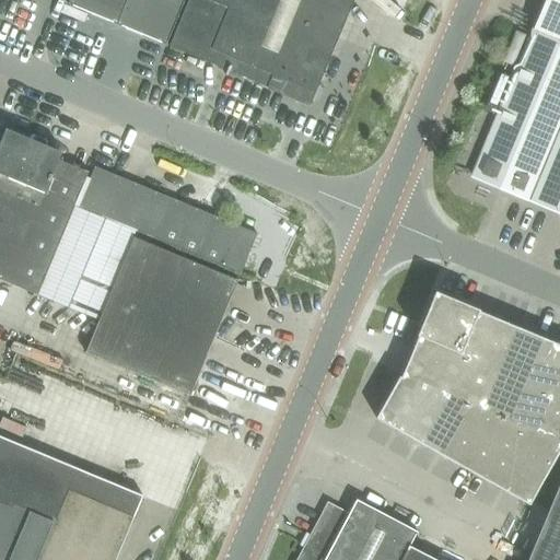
[(69,0),(68,4),(166,46),(185,0),(69,0)]
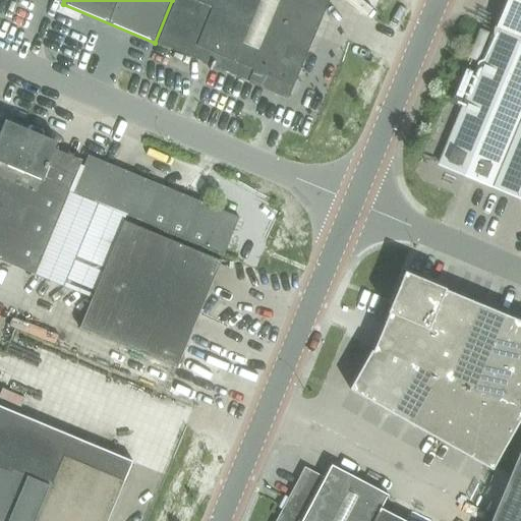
[(215,67),(290,98),(330,0),(176,0),(159,44),(212,65),(210,70),(213,71),(215,67)]
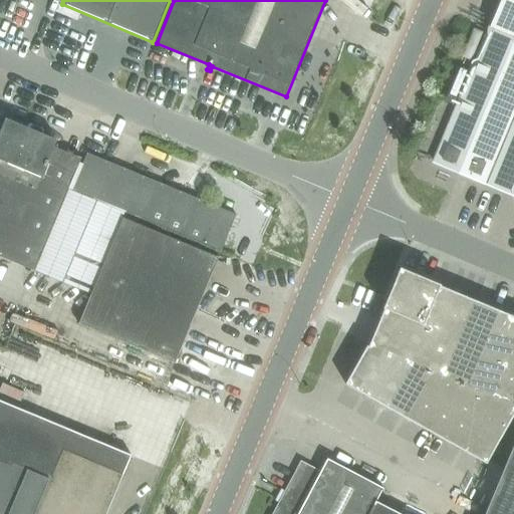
[(513,0),(505,0),(437,166),(513,197),(513,0)]
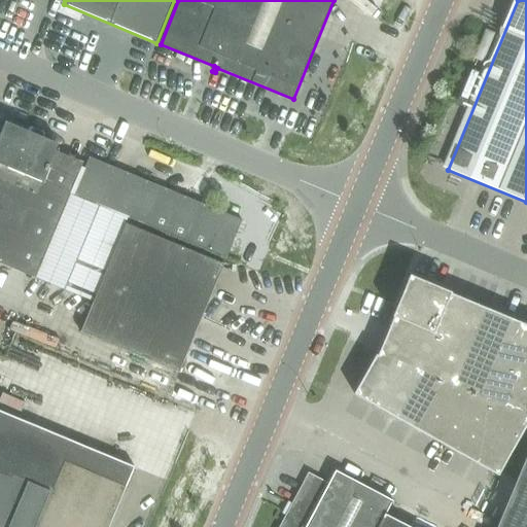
[(0,264),(36,279),(71,195),(84,163),(58,151),(61,145),(7,123),(0,139),(0,264)]
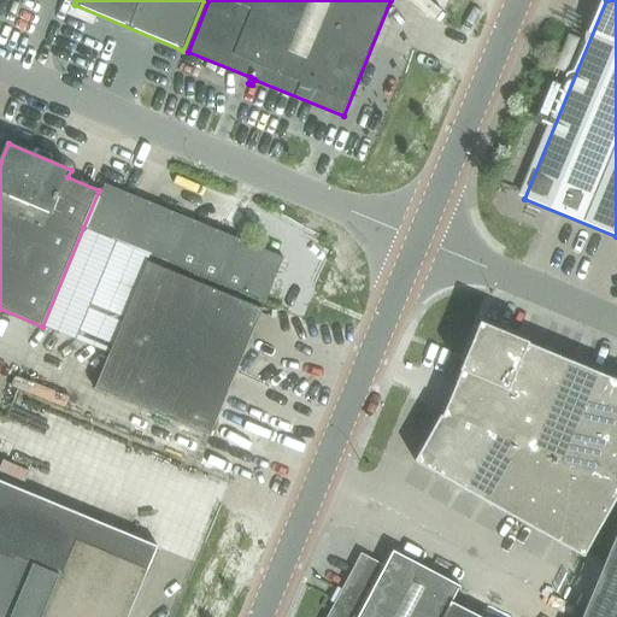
[(106,184),(88,229),(265,303),(283,258),(233,238),(106,184)]
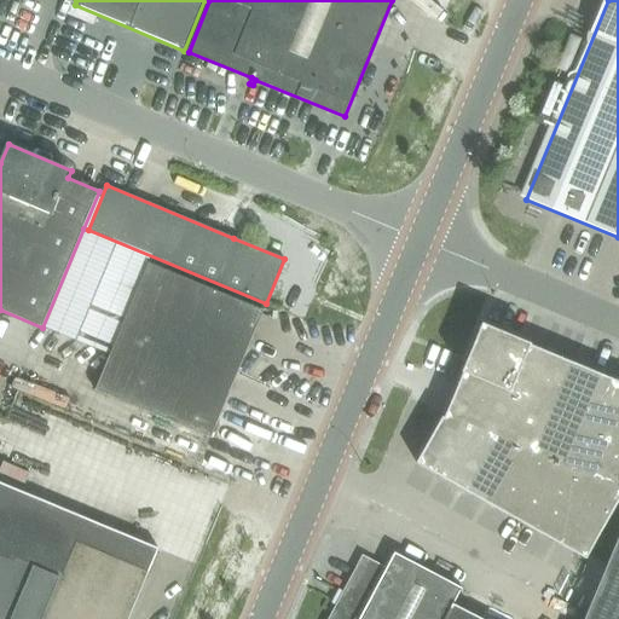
[(148,262),(121,327),(236,374),(262,311),(148,262)]
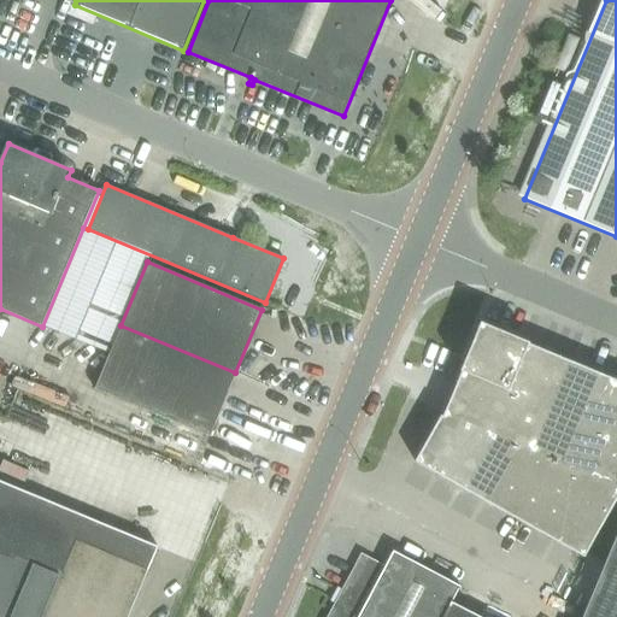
[(526,341),(480,322),(460,368),(506,387),(526,341)]
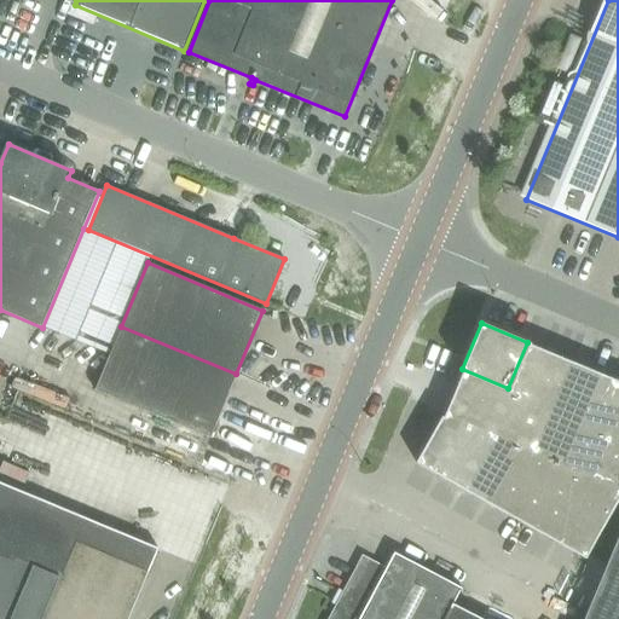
[(236,374),(121,327),(96,389),(209,438),(236,374)]
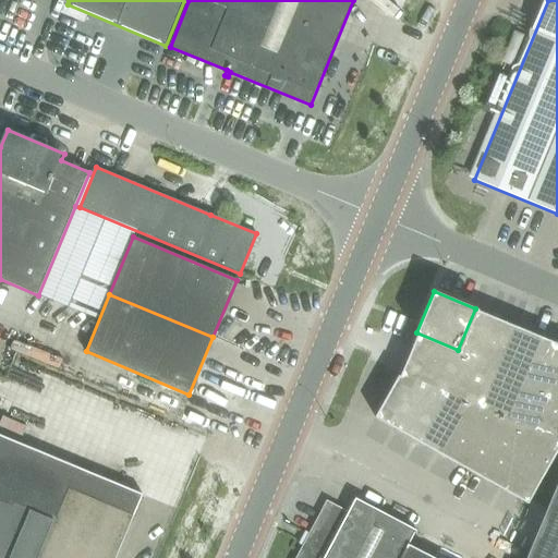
[(495,316),(475,308),(458,350),(477,359),(495,316)]
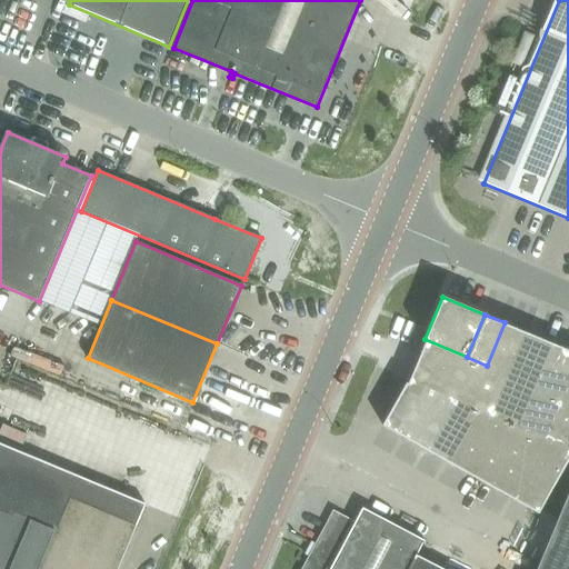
[(505,322),(487,366),(507,373),(525,331),(505,322)]
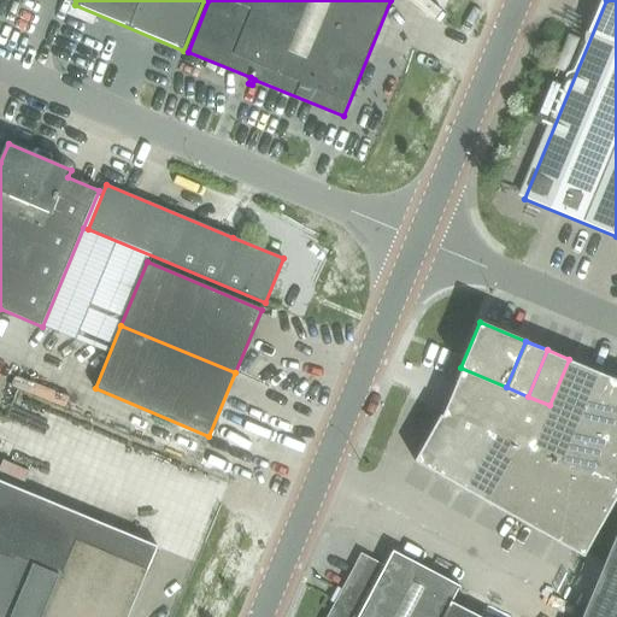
[(550,405),(532,448),(562,462),(599,371),(569,359),(550,405)]
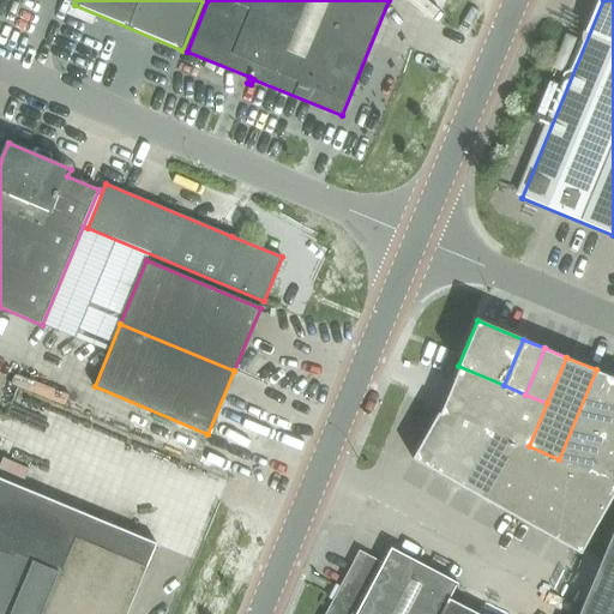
[(504,385),(458,366),(438,411),(529,446),(547,403),(525,395),(504,385)]
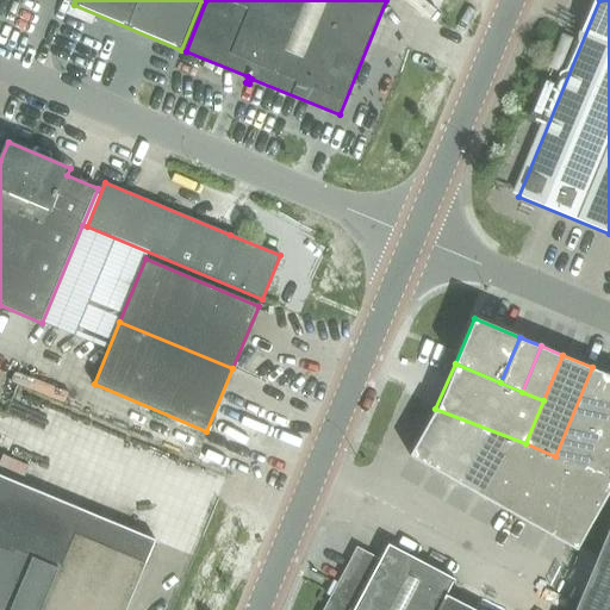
[(609,374),(592,367),(555,456),(585,468),(609,408),(609,374)]
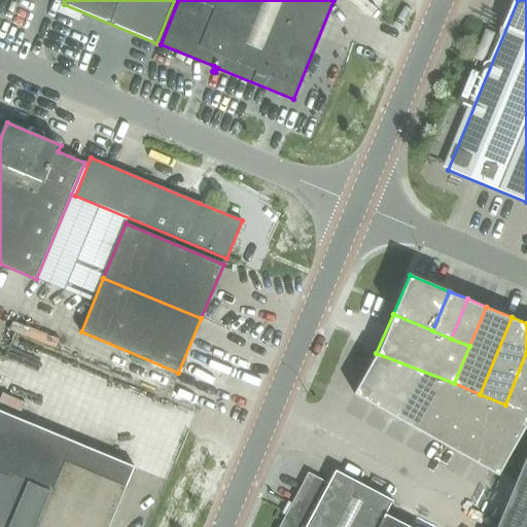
[(526,352),(505,405),(526,412),(526,352)]
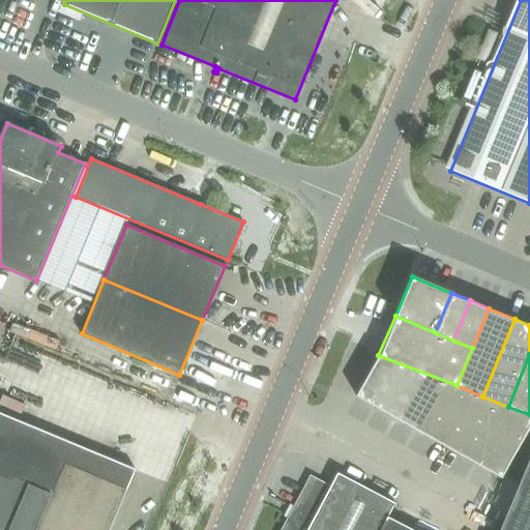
[(378,355),(356,395),(499,474),(529,418),(529,415),(457,386),(378,355)]
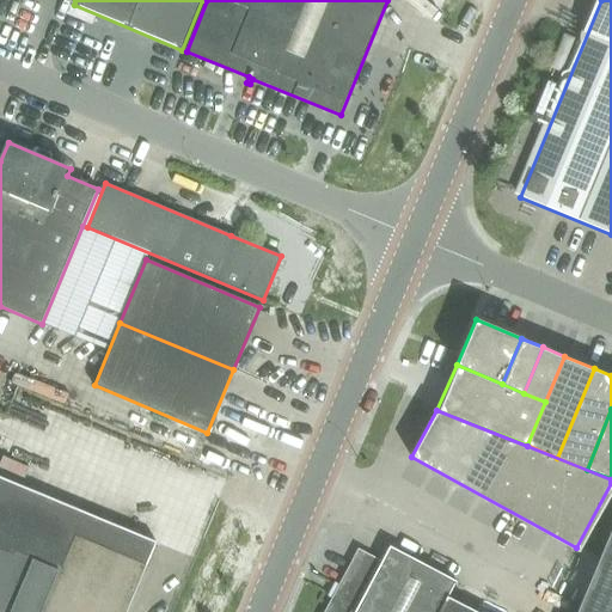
[(0,611),(126,611),(155,543),(0,477),(0,611)]
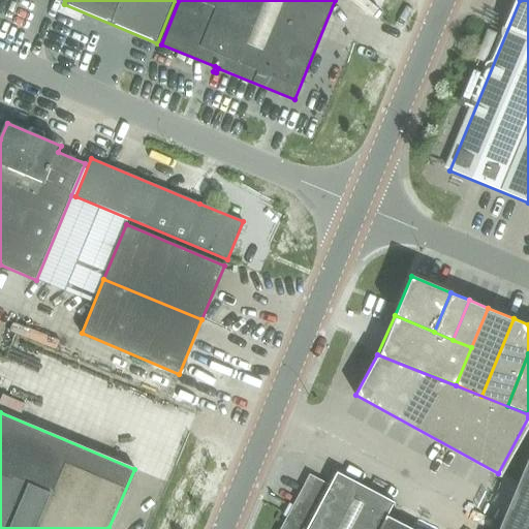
[(528,528),(528,454),(498,528),(528,528)]
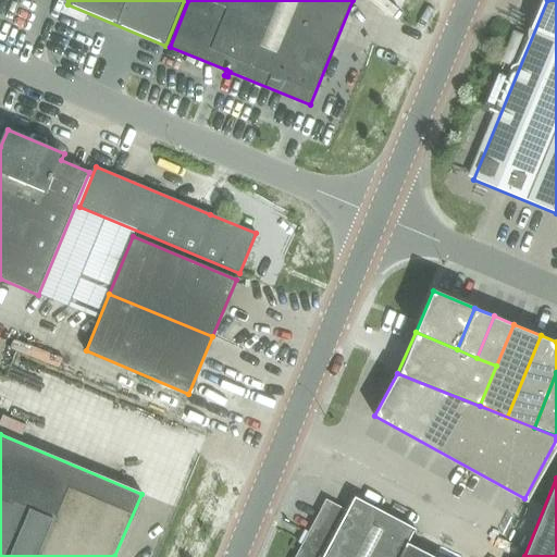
[(432,556),(408,544),(416,530),(355,497),(347,511),(325,499),(307,535),(294,556),(432,556)]
